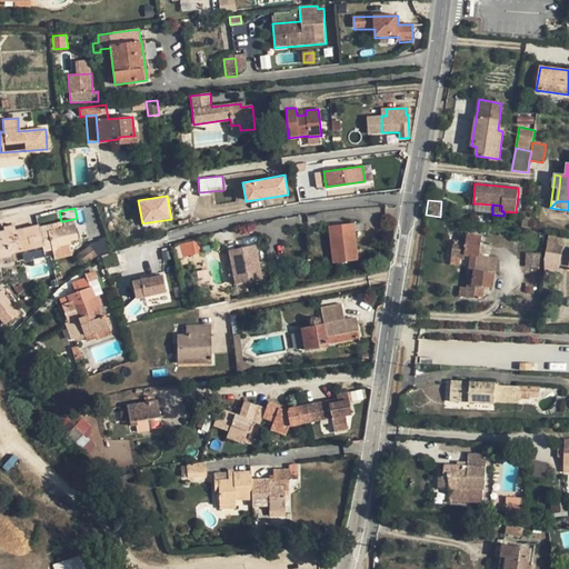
[(61,229),(48,231),(52,250),(70,246),(69,241),(78,239),(73,219),(63,221),(65,227),(60,227),(61,229)]
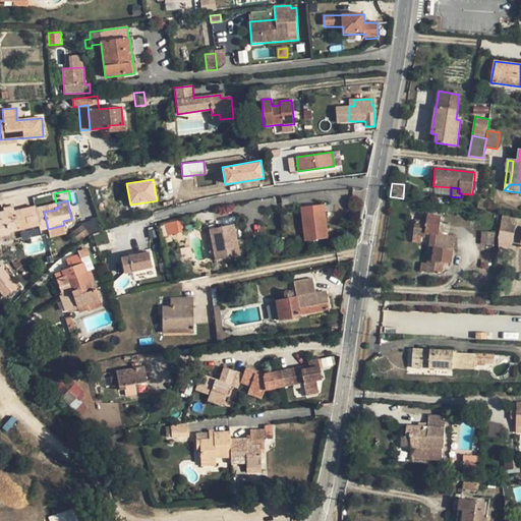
[(302,214),(325,212),(324,205),(302,207),(302,214)]
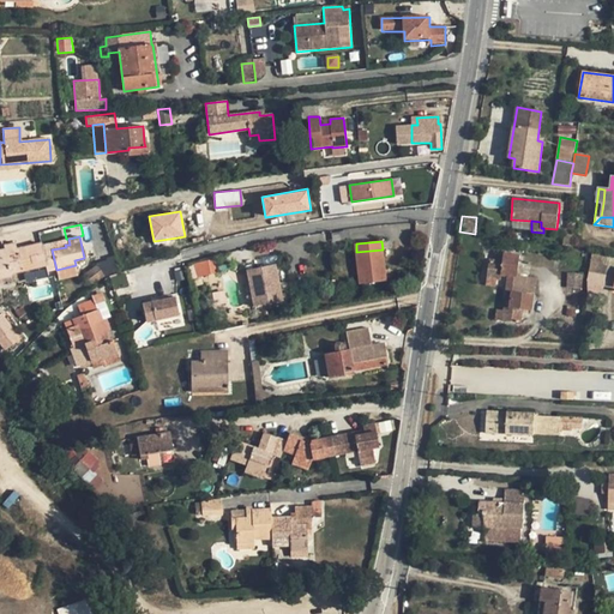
[(0,278),(12,276),(12,275),(23,271),(17,248),(16,242),(4,245),(5,248),(0,250),(0,278)]
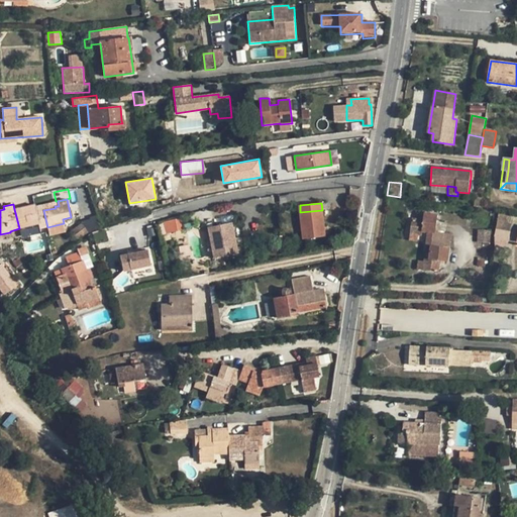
[(14,209),(19,228),(38,224),(39,229),(47,227),(43,210),(36,212),(34,205),(14,209)]
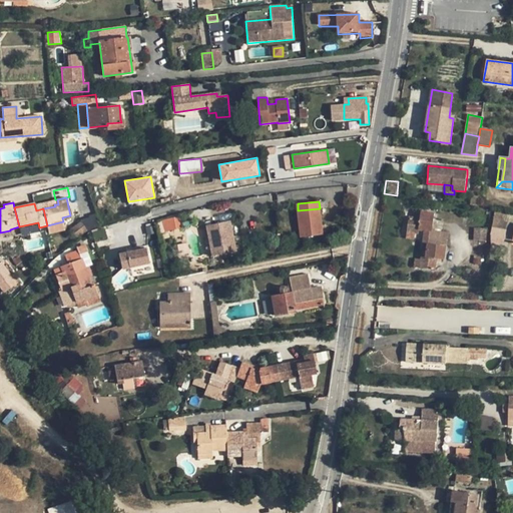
[(301,236),(322,234),(320,208),(298,210),(301,236)]
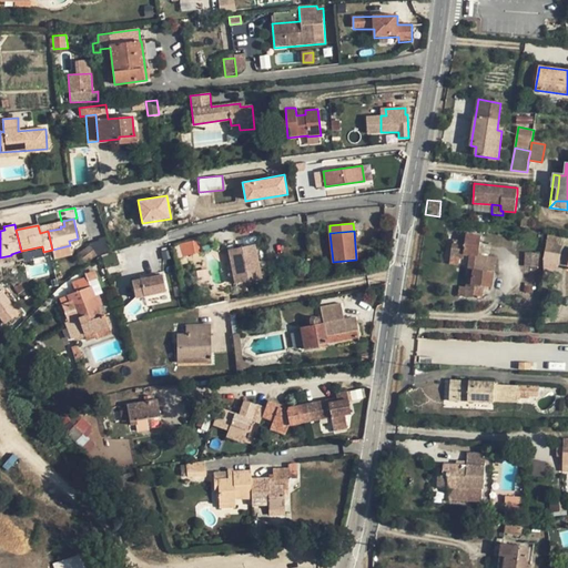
[(465,242),(454,240),(452,259),(459,260),(463,260),(464,255),(470,256),(468,269),(474,270),(494,272),(496,257),(482,255),(478,255),(480,245),(482,235),(466,233),(465,242)]
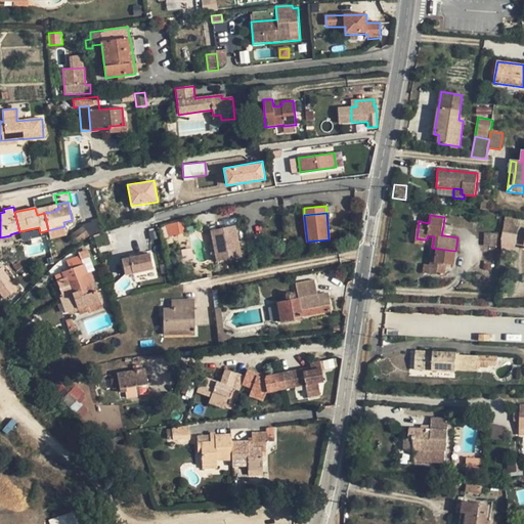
[(505,216),(503,224),(515,226),(517,219),(505,216)]
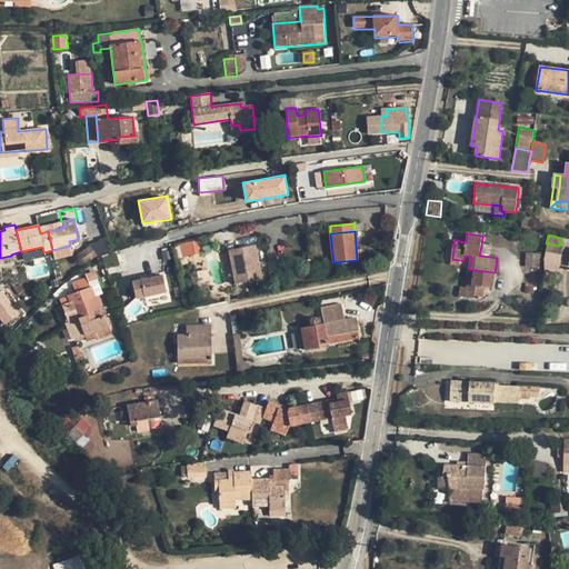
[(202,253),(200,240),(189,242),(191,255),(202,253)]
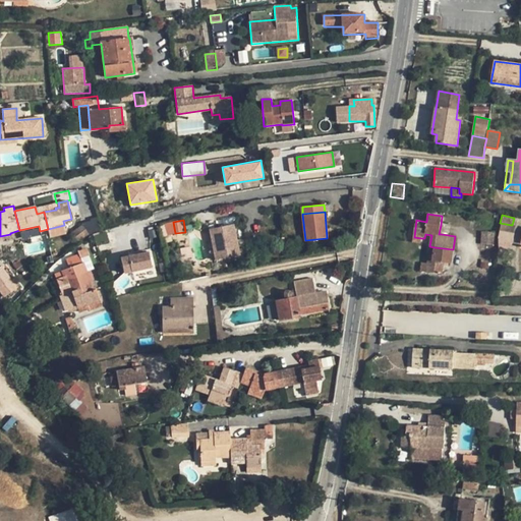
[(166,235),(175,233),(173,222),(164,223),(166,235)]
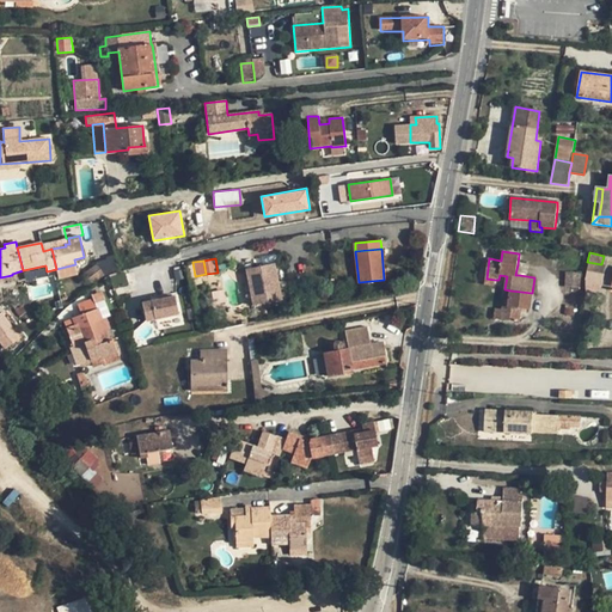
[(97,264),(104,275),(109,271),(102,262),(97,264)]
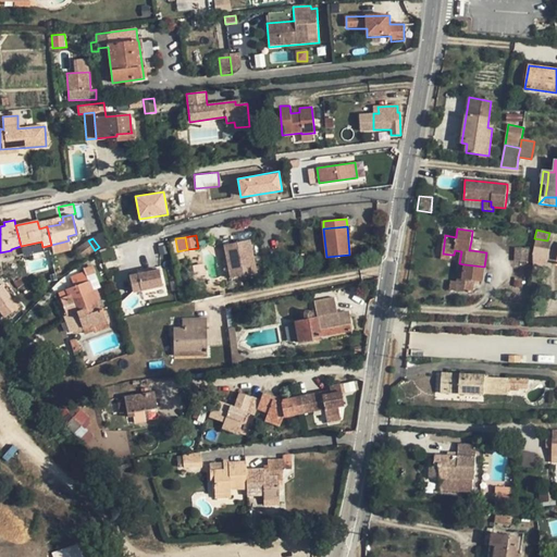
[(223,245),(230,279),(257,273),(250,239),(223,245)]
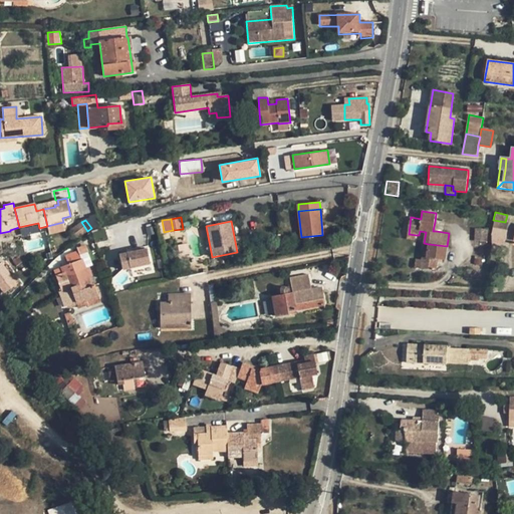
[(63,222),(47,226),(49,232),(65,229),(63,222)]
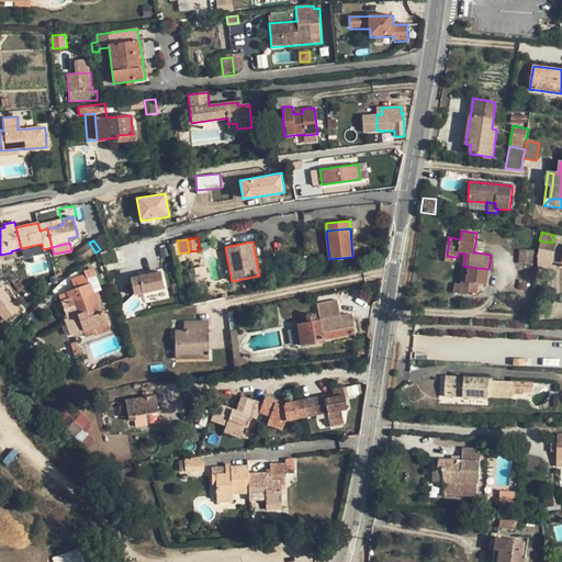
[(89,243),(77,251),(85,261),(96,253),(89,243)]
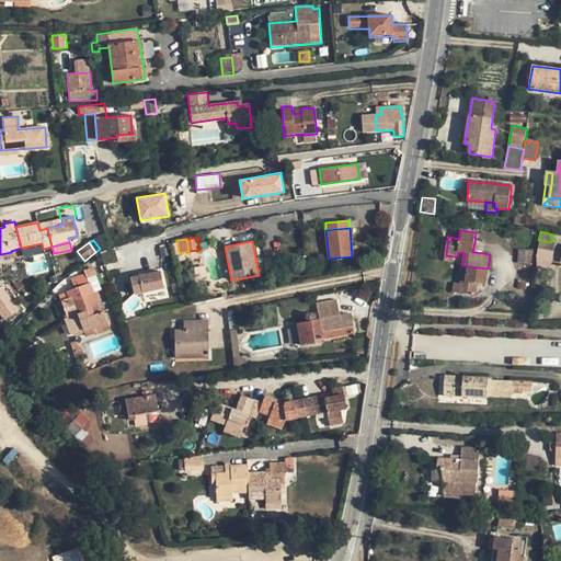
[(534,250),(518,249),(517,263),(534,264),(534,250)]
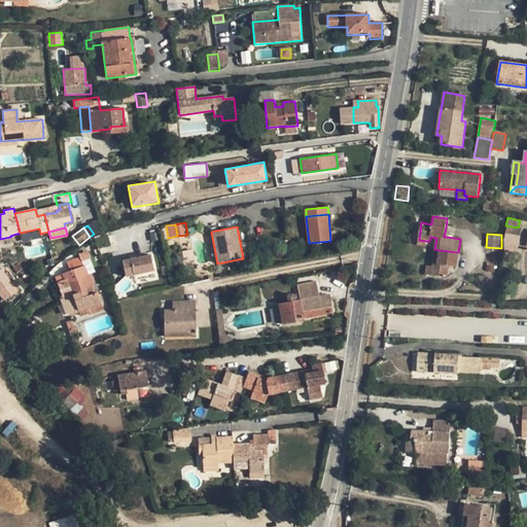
[(97,239),(100,248),(110,245),(107,236),(97,239)]
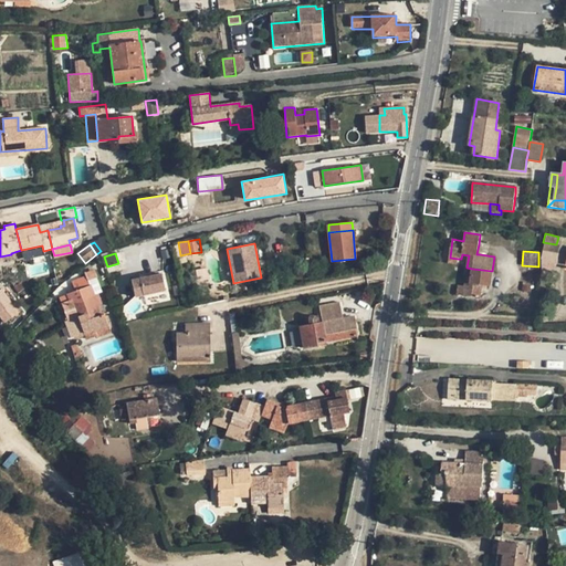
[(492,271),(472,269),(470,283),(464,282),(463,286),(462,296),(480,299),(482,289),(485,289),(485,286),(490,286),(492,271)]
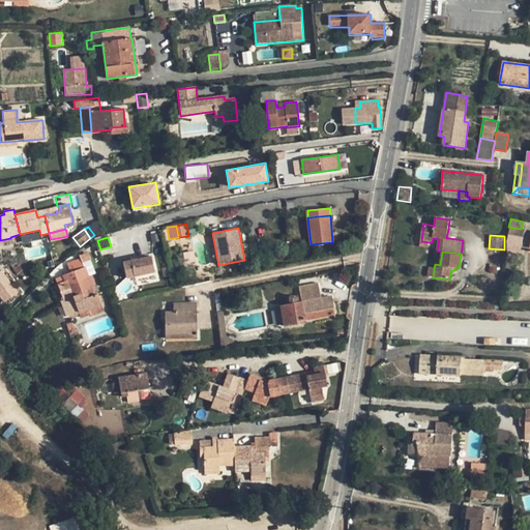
[(80,259),(82,263),(90,260),(87,253),(79,256),(80,259)]
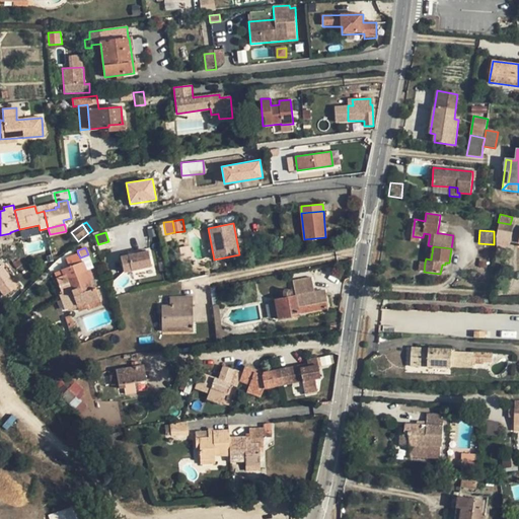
[(149,249),(121,254),(124,272),(152,267),(149,249)]
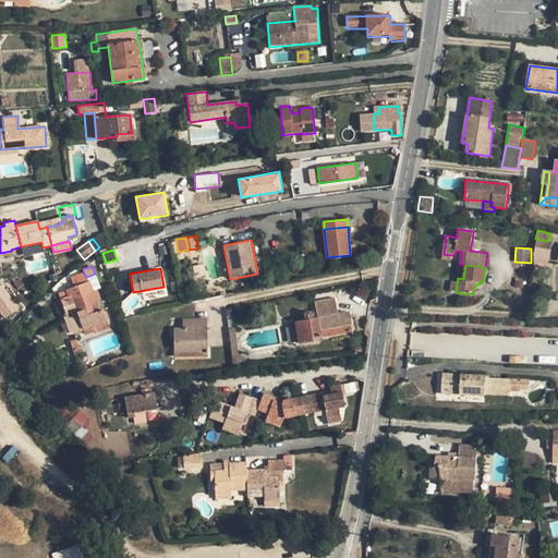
[(60,300),(67,317),(73,332),(82,329),(92,325),(93,327),(107,322),(102,312),(101,313),(97,301),(97,300),(94,290),(91,281),(87,282),(84,273),(71,277),(74,287),(65,290),(65,291),(58,293),(60,300)]
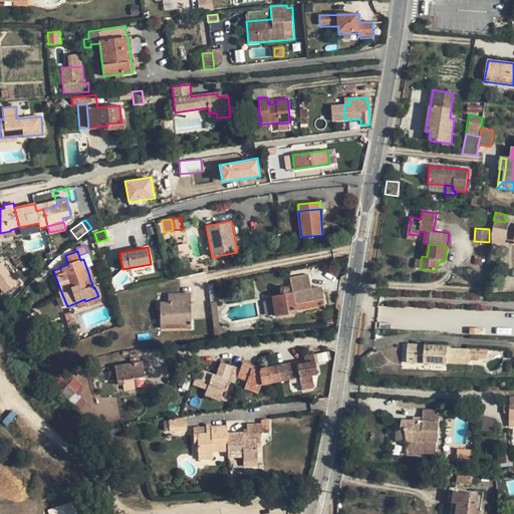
[(79,255),(80,260),(83,259),(86,267),(92,265),(87,252),(79,255)]
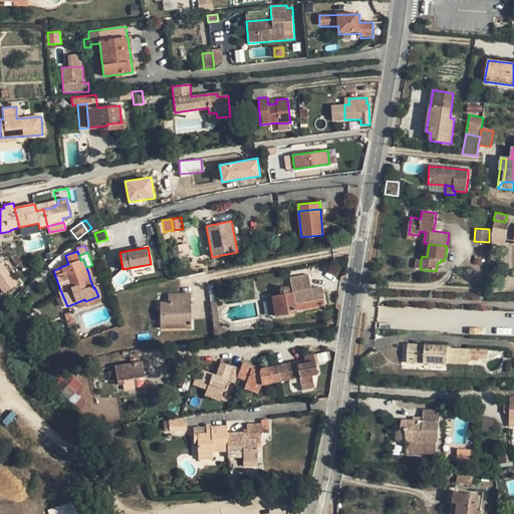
[(0,278),(9,272),(0,259),(0,278)]
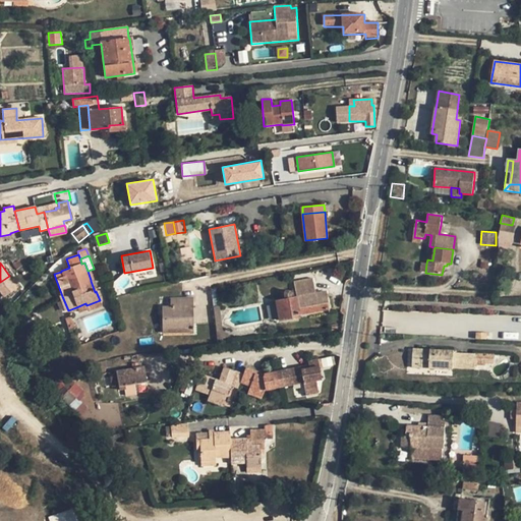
[(0,284),(4,290),(14,284),(10,278),(0,284)]
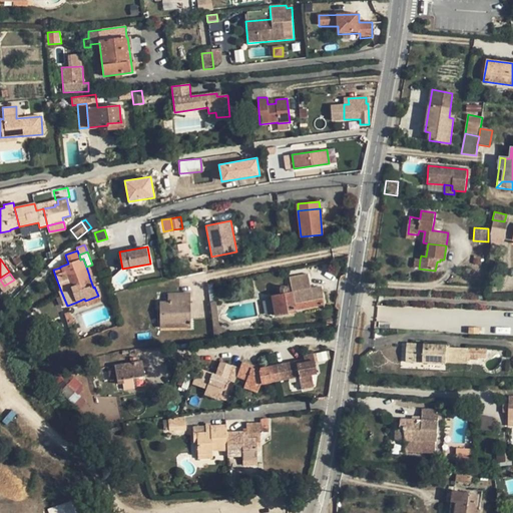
[(271,296),(275,316),(289,314),(289,312),(296,310),(324,305),(321,287),(311,288),(308,274),(289,278),(292,292),(287,293),(286,287),(285,287),(284,286),(283,286),(281,286),(281,287),(280,288),(280,289),(280,290),(281,295),(271,296)]
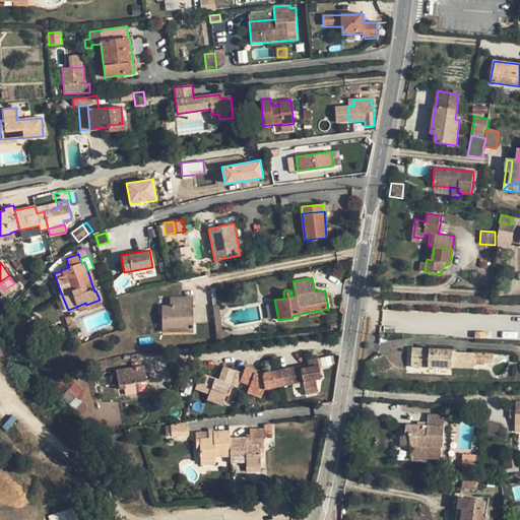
[(113,282),(117,296),(129,291),(126,279),(113,282)]
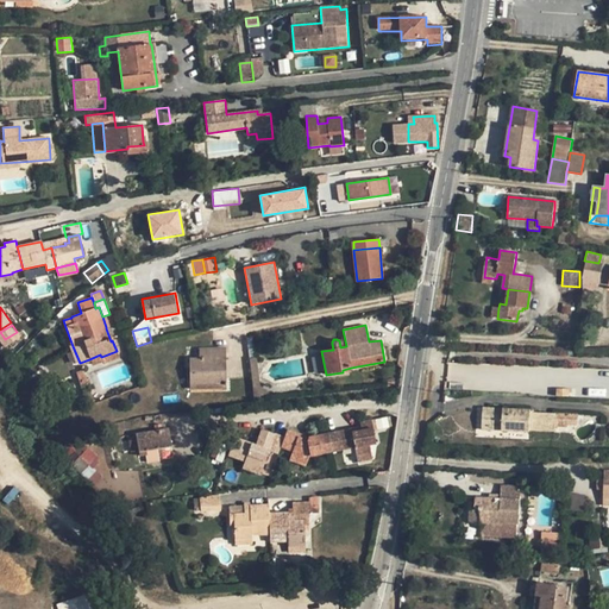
[(200,358),(190,358),(190,384),(226,383),(226,347),(200,349),(200,358)]
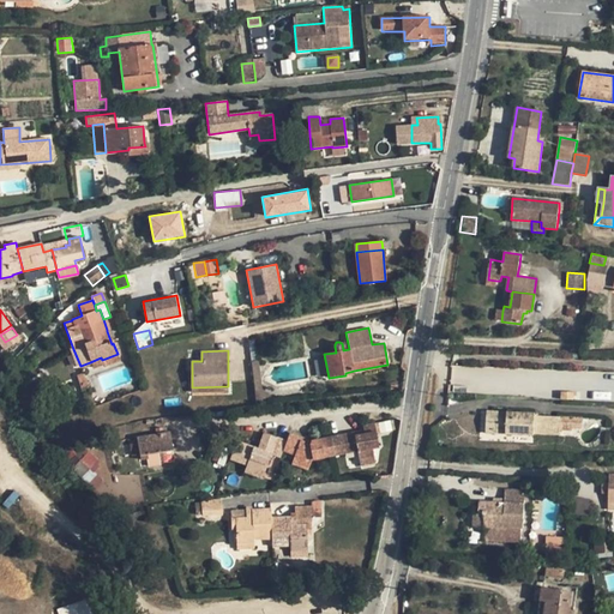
[(120,361),(118,354),(102,360),(103,365),(104,366),(120,361)]
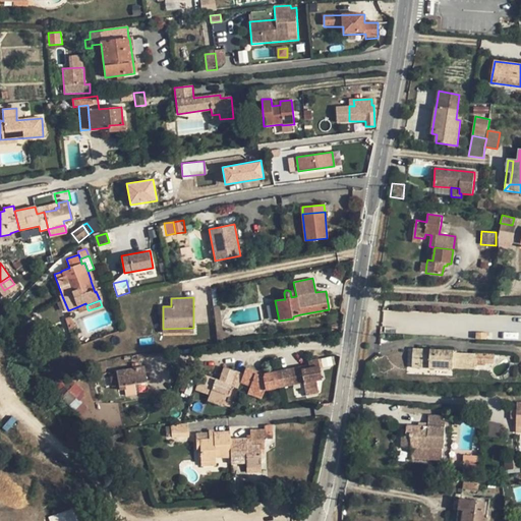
[(78,312),(88,309),(87,305),(85,303),(76,307),(77,309),(78,312)]
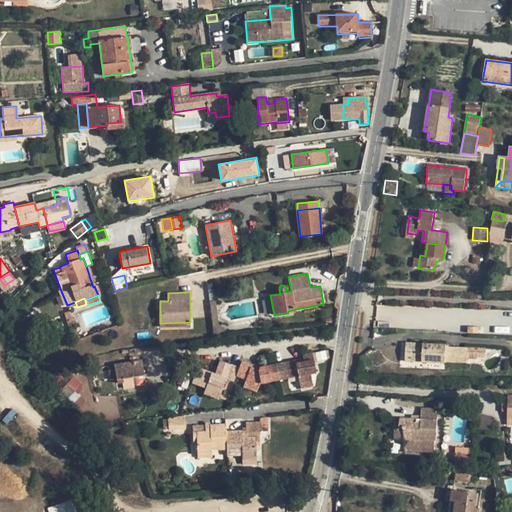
[(214,339),(228,337),(225,330),(218,326),(215,300),(209,301),(214,339)]
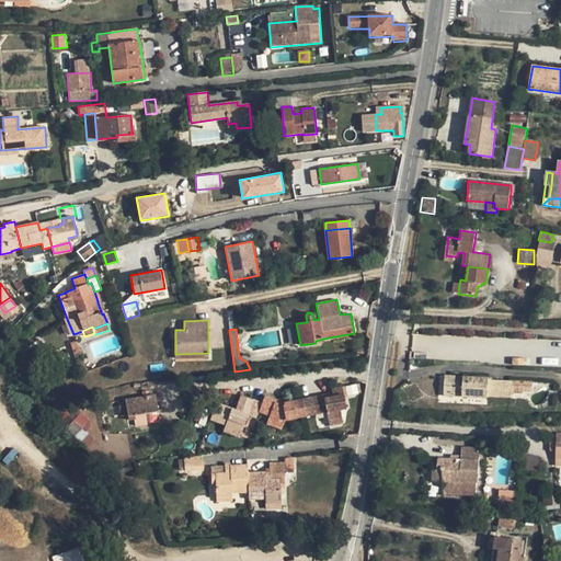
[(70,343),(73,354),(80,353),(77,341),(70,343)]
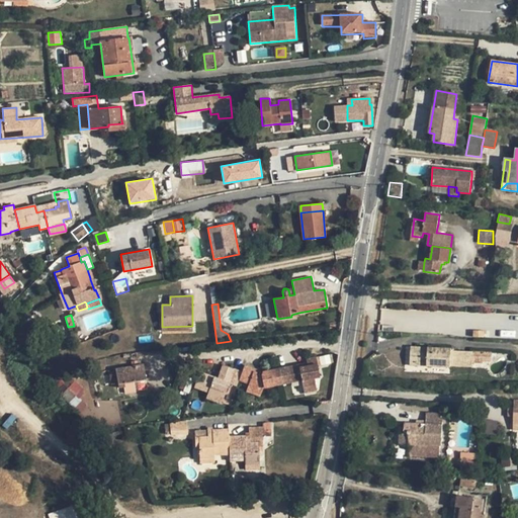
[(70,332),(75,346),(81,344),(74,326),(68,327),(70,332)]
